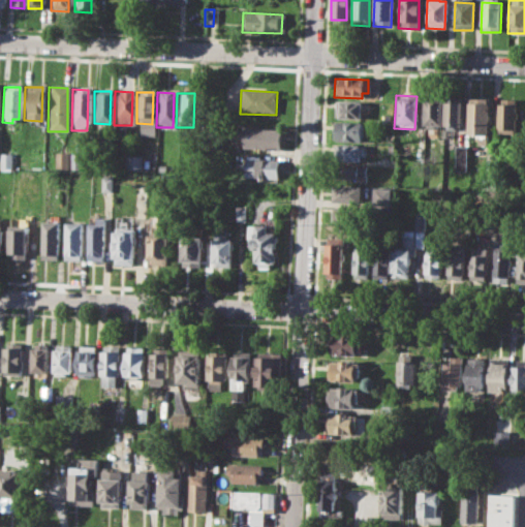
[(423,97),(441,98),(440,127),(421,126),(423,97)]
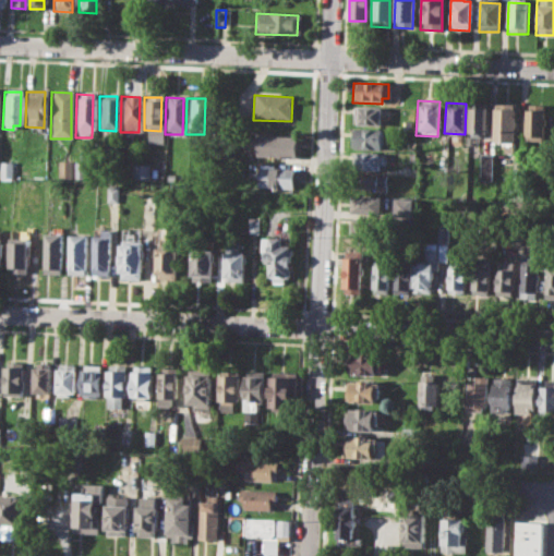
[(469,104),(488,105),(485,135),(480,134),(480,139),(467,139),(469,104)]
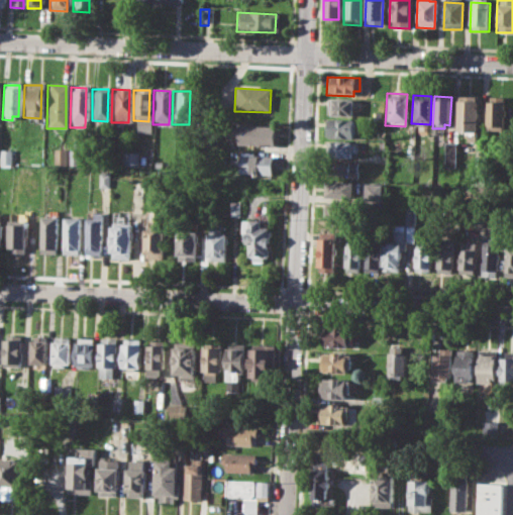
[(457,97),(477,98),(476,143),(465,142),(465,138),(460,138),(462,132),(456,132),(457,97)]
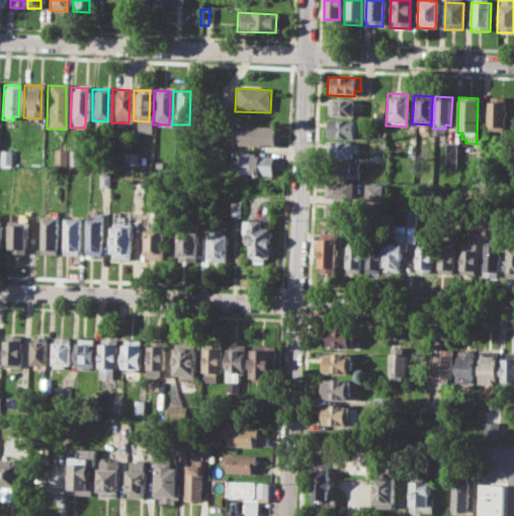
[(488,98),(505,99),(504,132),(487,131),(488,98)]
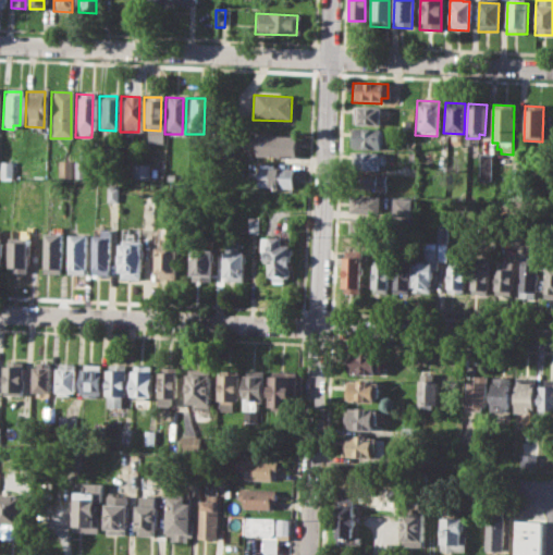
[(352,108),(384,110),(384,126),(352,125),(352,108)]
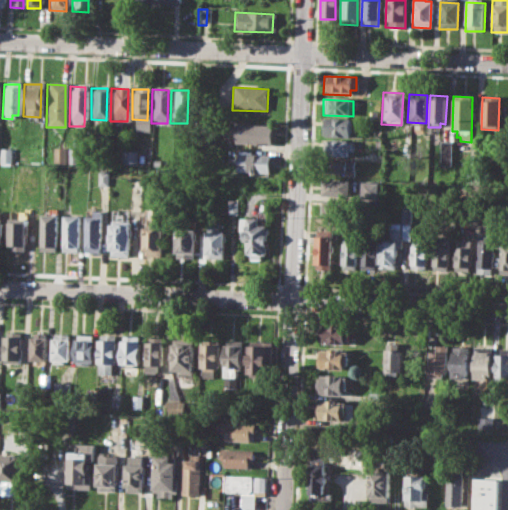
[(322,119),(350,120),(350,138),(322,137),(322,119)]
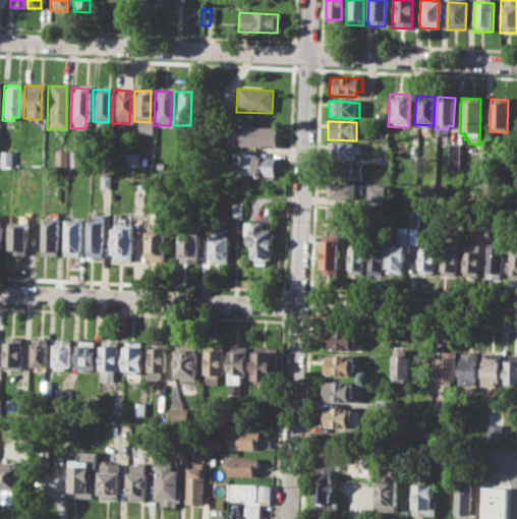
[(238,127),(272,128),(272,149),(238,147),(238,127)]
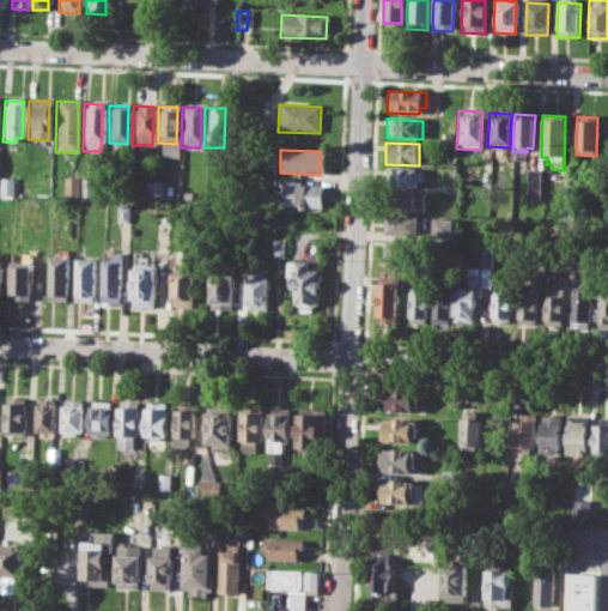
[(387,169),(418,170),(418,182),(412,182),(412,189),(387,188),(387,169)]
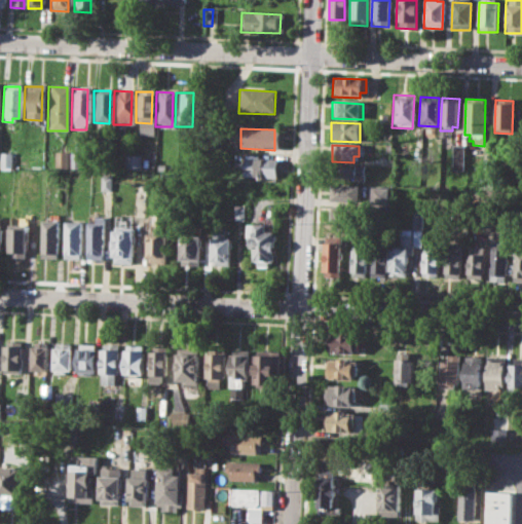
[(451,147),(462,147),(461,171),(450,171),(451,147)]
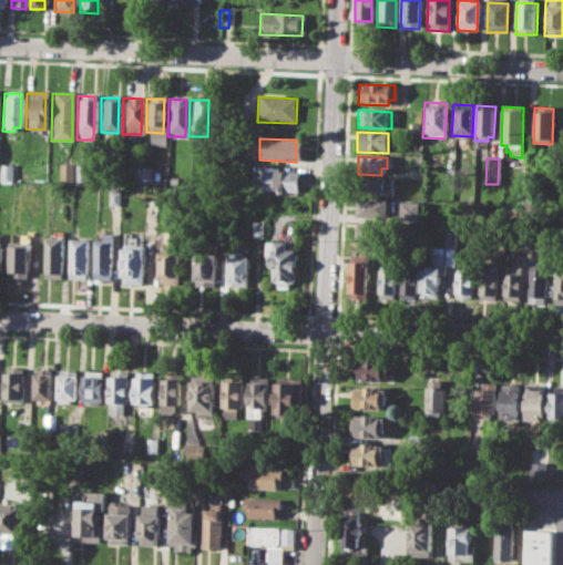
[(55,165),(69,165),(69,183),(54,183),(55,165)]
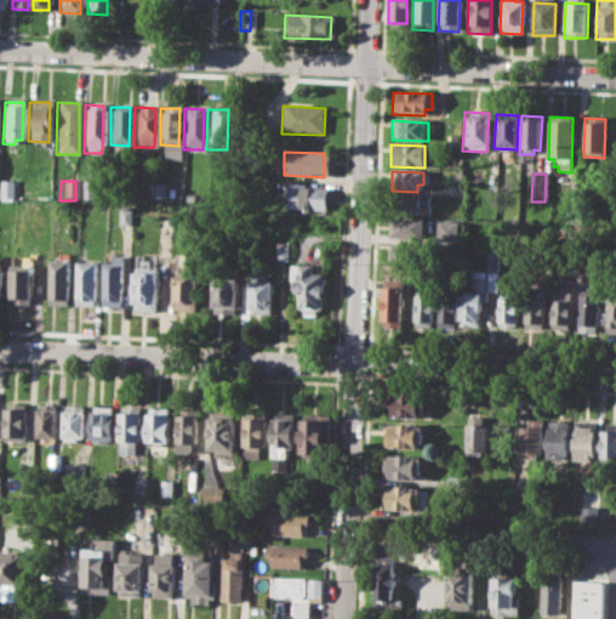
[(79,181),(91,182),(91,202),(79,200),(79,181)]
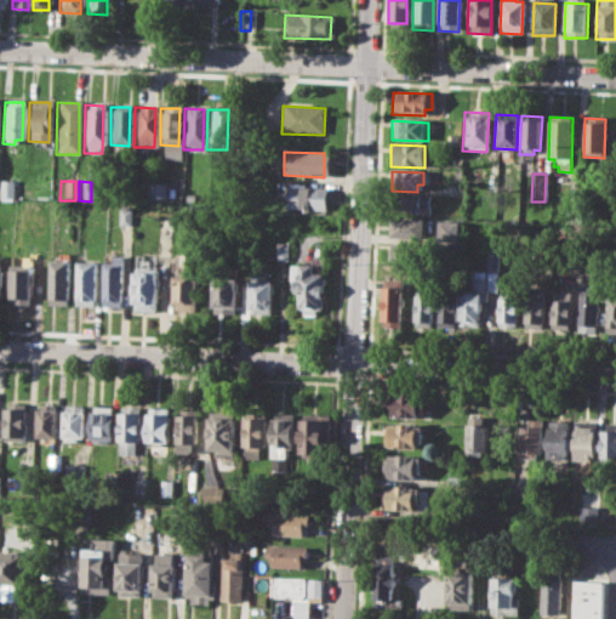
[(143,185),(161,185),(160,203),(142,202),(143,185)]
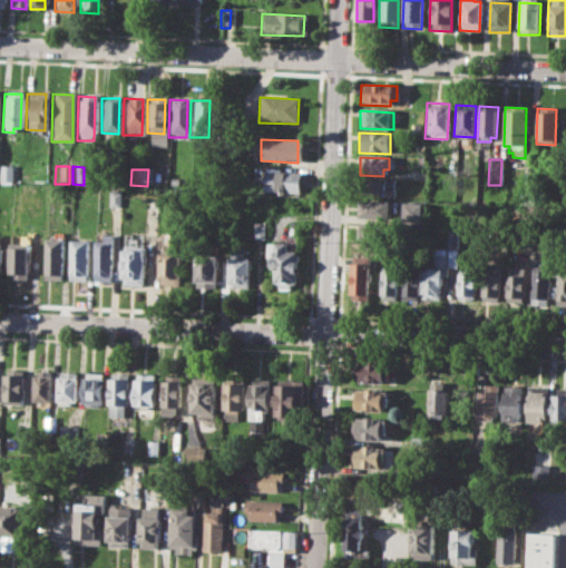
[(148,169),(147,186),(164,186),(164,169),(148,169)]
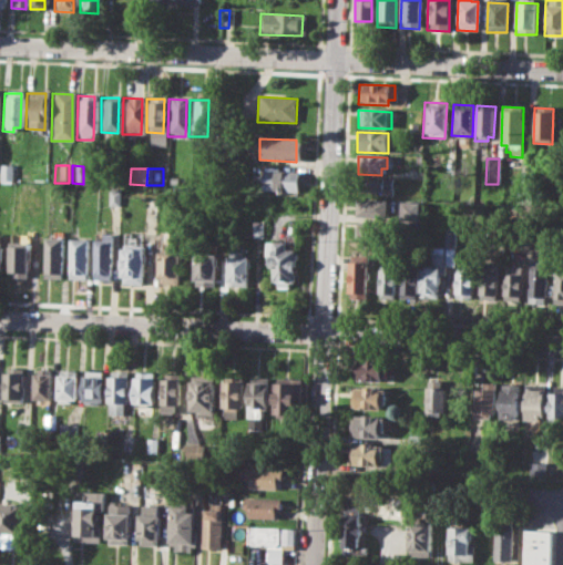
[(260,171),(295,172),(294,194),(259,193),(260,171)]
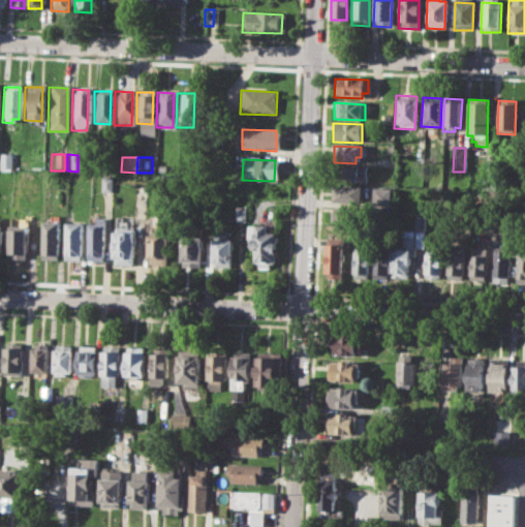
[(339,166),(364,167),(364,184),(357,184),(357,180),(338,180),(339,166)]
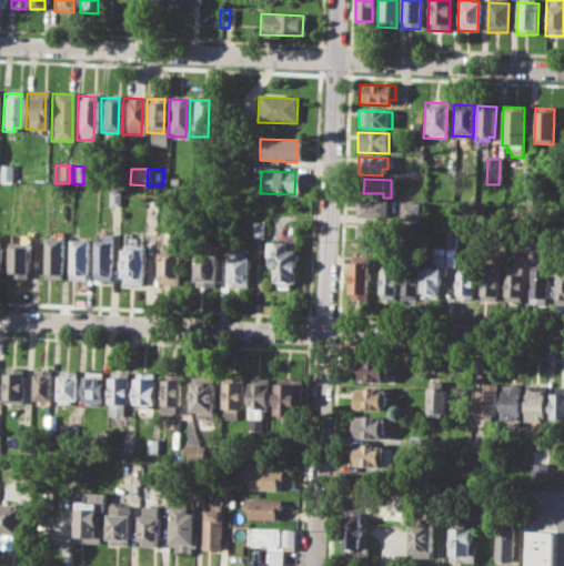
[(108,191),(119,191),(119,208),(108,208),(108,191)]
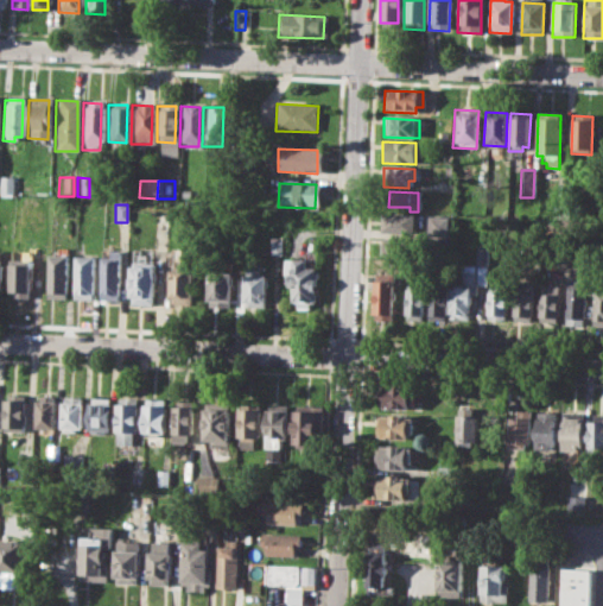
[(381,215),(420,216),(420,234),(380,233),(381,215)]
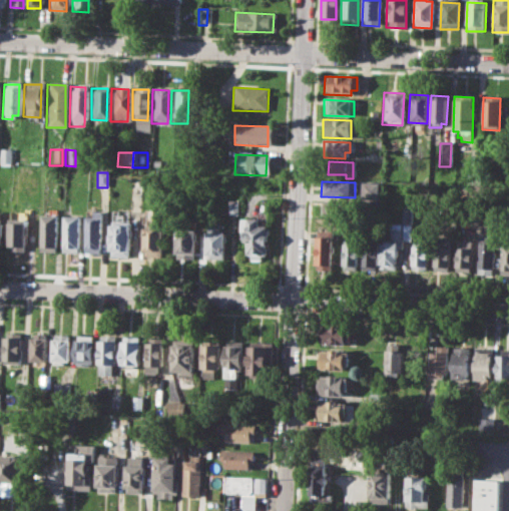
[(361,184),(378,184),(378,201),(361,200),(361,184)]
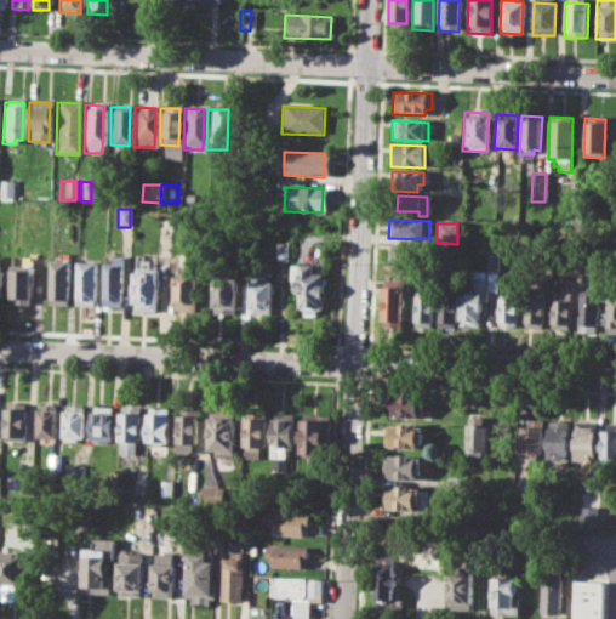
[(274,244),(286,244),(286,261),(273,261),(274,244)]
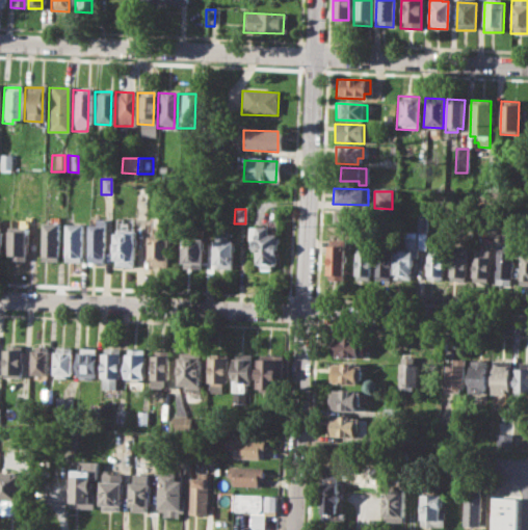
[(347,226),(348,210),(331,209),(330,224),(347,226)]
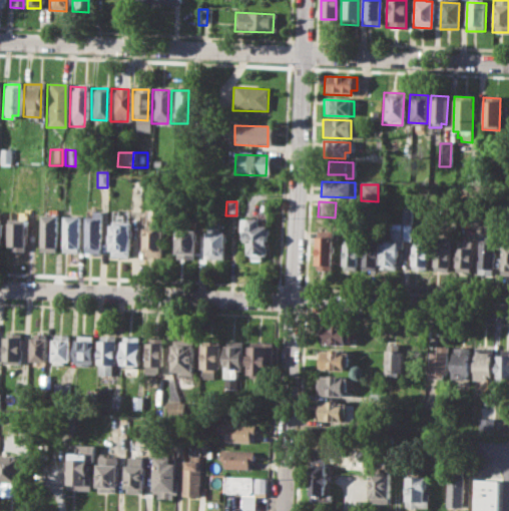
[(85,217),(91,217),(91,210),(99,210),(98,254),(84,253),(85,217)]
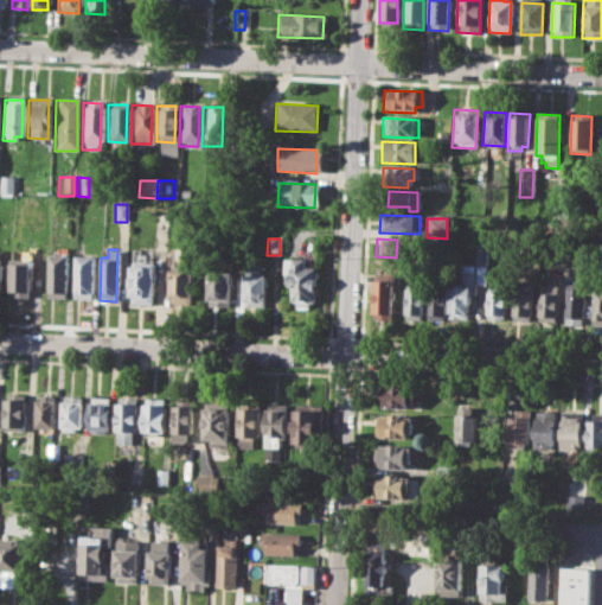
[(46,255),(66,255),(65,299),(46,299),(46,255)]
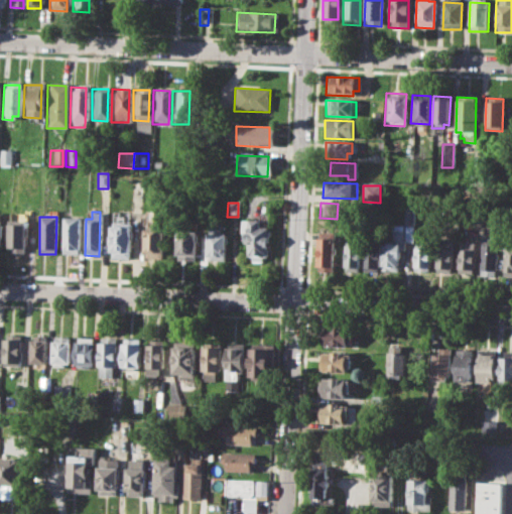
[(62,217),(78,218),(77,255),(61,255),(62,217)]
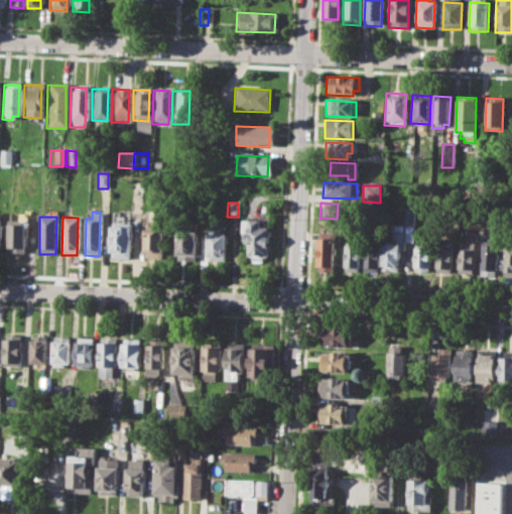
[(240,220),(258,221),(257,228),(268,229),(267,263),(245,262),(246,244),(242,244),(242,230),(239,230),(240,220)]
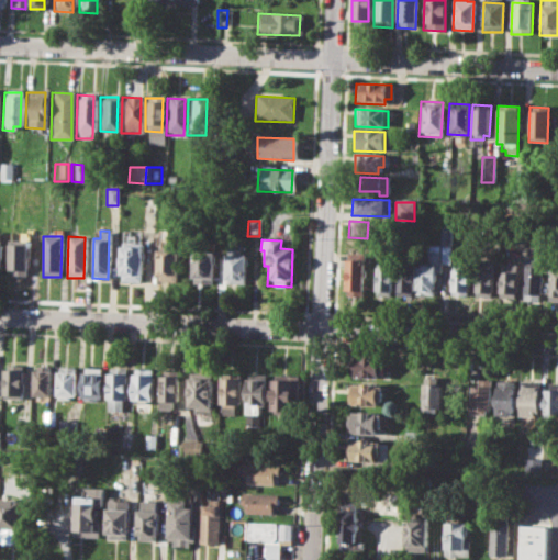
[(9,241),(26,242),(25,277),(8,276),(9,241)]
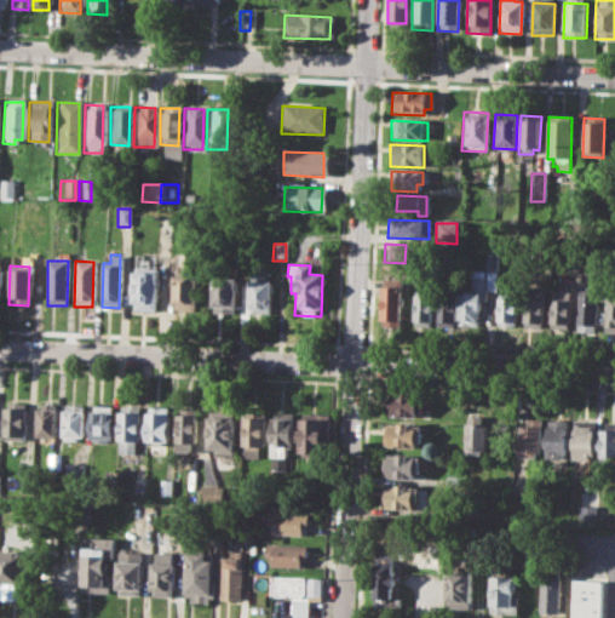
[(133,270),(155,270),(154,313),(132,312),(133,270)]
